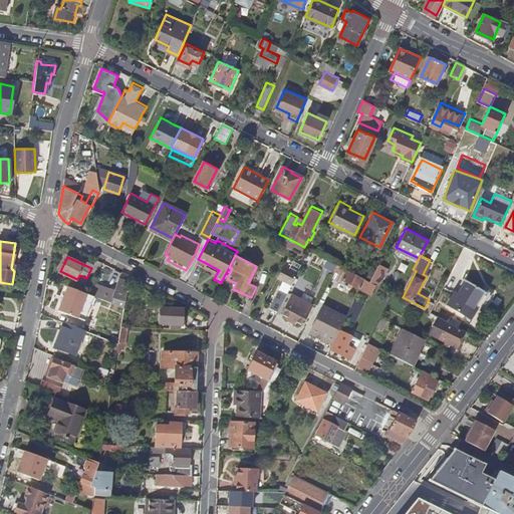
[(324,263),(322,261),(318,260),(316,259),(313,266),(320,270),(324,263)]
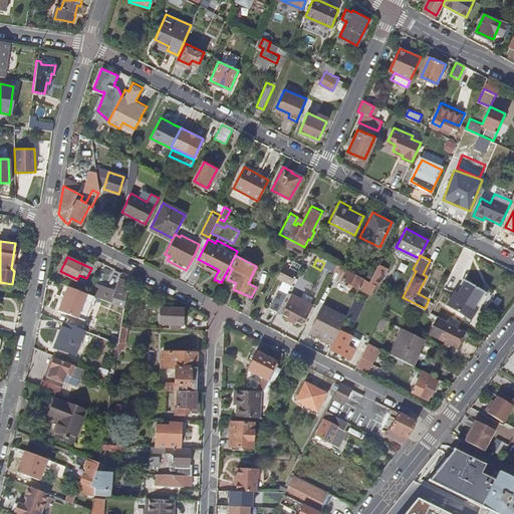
[(377,262),(370,276),(379,280),(387,267),(377,262)]
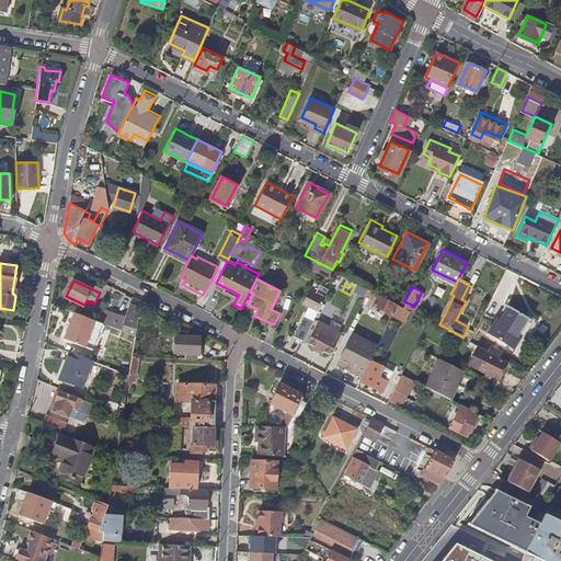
[(222,292),(237,298),(239,295),(225,287),(222,292)]
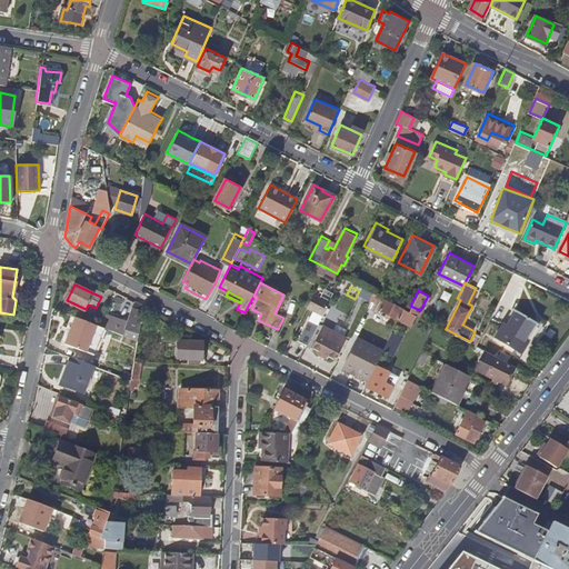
[(316,291),(309,303),(325,310),(330,299),(316,291)]
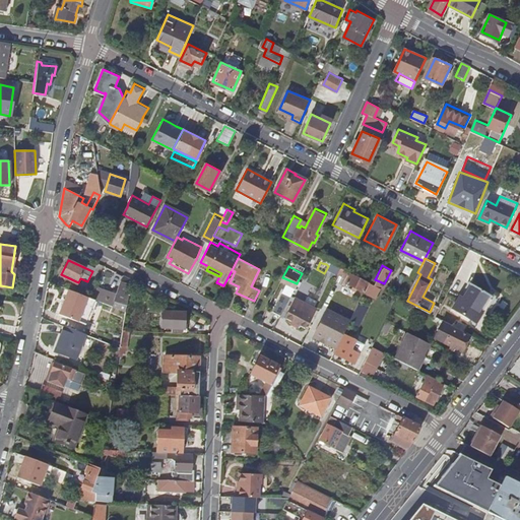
[(370,281),(342,267),(341,267),(336,276),(339,278),(341,276),(346,278),(345,281),(365,290),(370,281)]
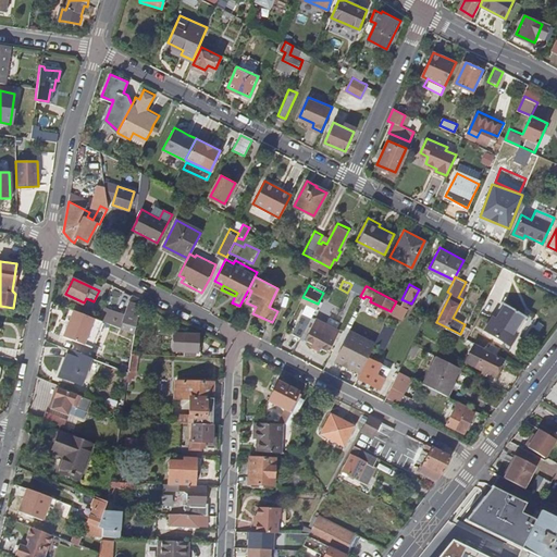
[(141,298),(133,295),(130,300),(125,314),(106,308),(101,320),(135,333),(141,298)]
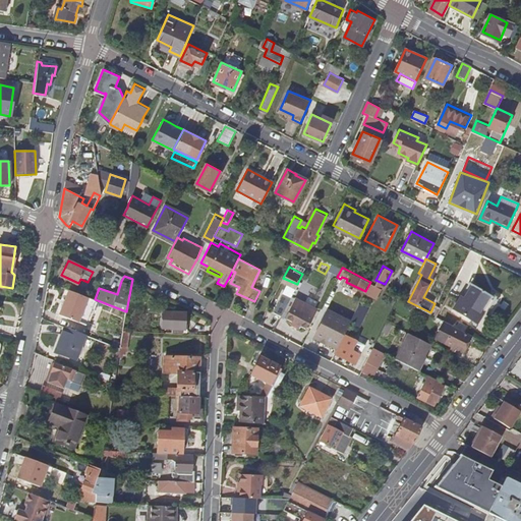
[(379,286),(370,282),(366,289),(375,293),(379,286)]
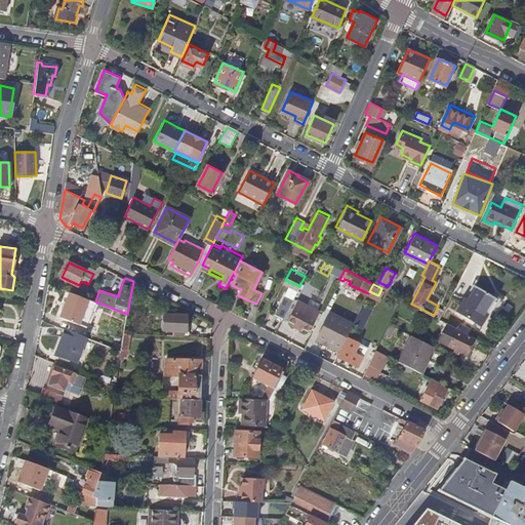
[(493,297),(477,287),(468,301),(465,299),(457,311),(480,326),(486,316),(483,313),(493,297)]
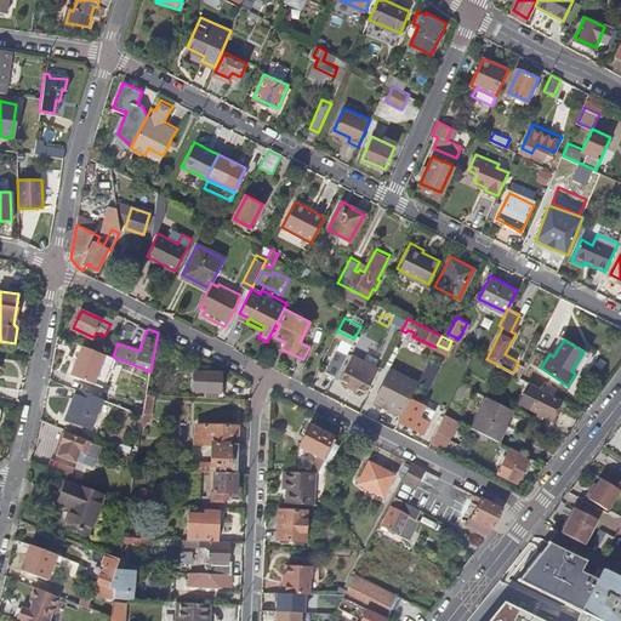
[(103,353),(81,345),(70,374),(92,382),(103,353)]
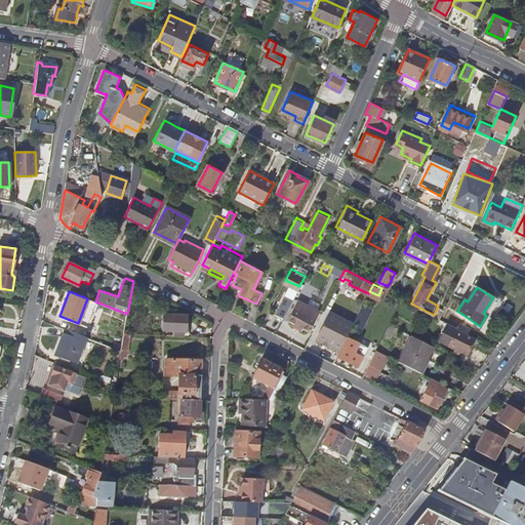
[(294,296),(294,295),(286,291),(276,314),(284,318),(294,296)]
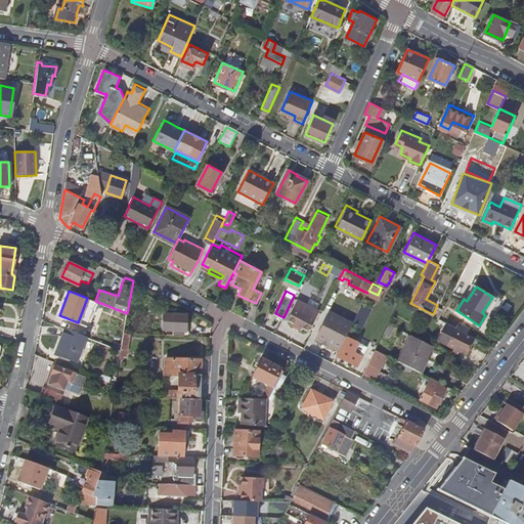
[(318,309),(294,296),(284,317),(308,330),(318,309)]
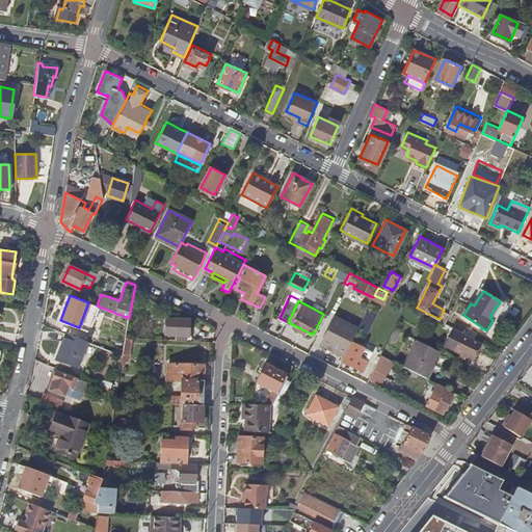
[(369,334),(378,314),(368,310),(358,328),(369,334)]
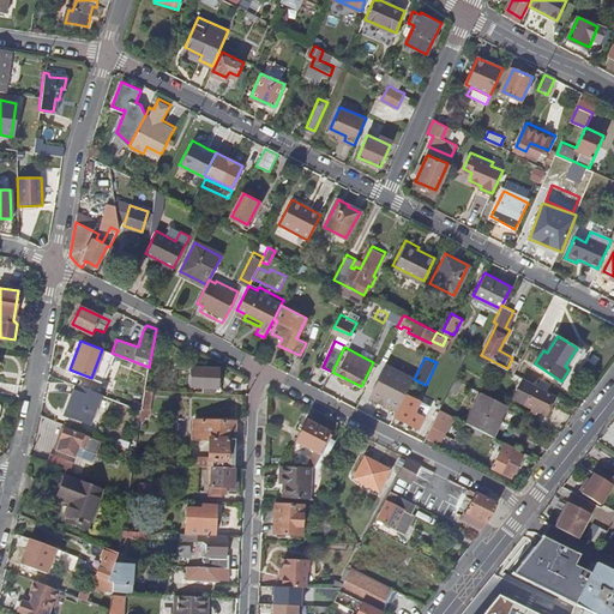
[(385,366),(371,395),(397,408),(405,392),(413,379),(385,366)]
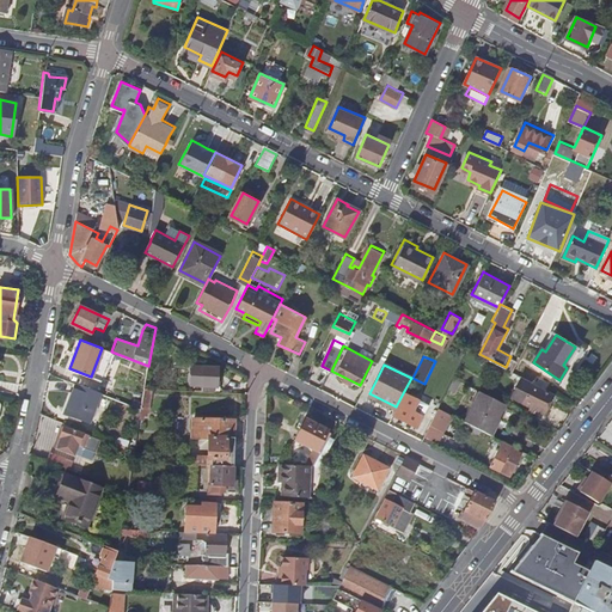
[(197,366),(196,385),(203,385),(222,386),(226,386),(226,367),(197,366)]
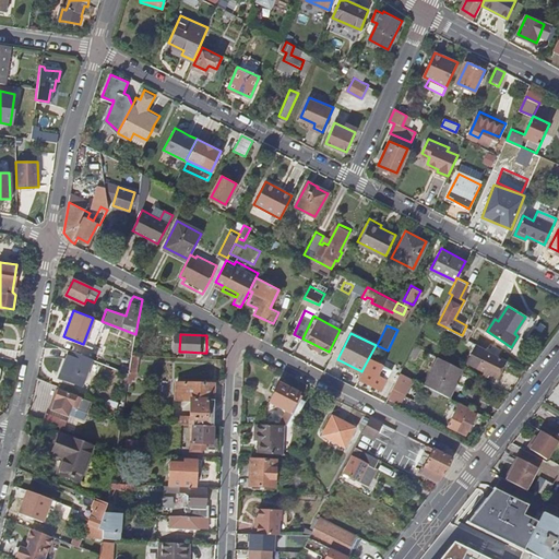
[(486,352),(476,346),(467,364),(498,379),(506,364),(485,354),(486,352)]
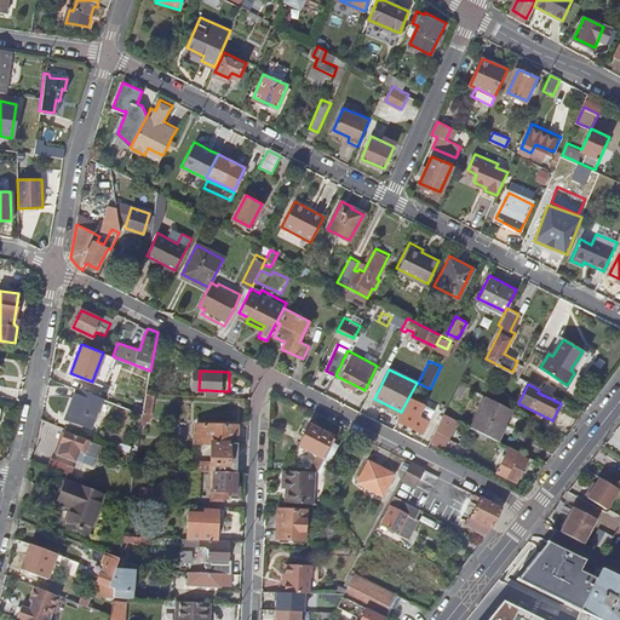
[(102,397),(76,388),(74,396),(69,395),(62,417),(91,426),(102,397)]
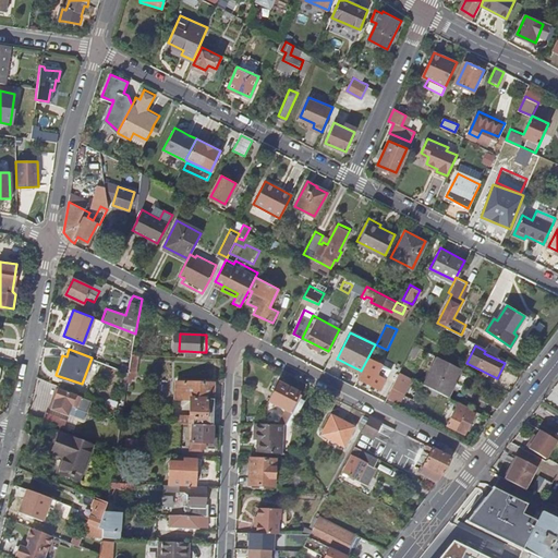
[(140,354),(132,353),(130,373),(129,378),(132,379),(132,376),(134,376),(135,372),(136,372),(140,354)]
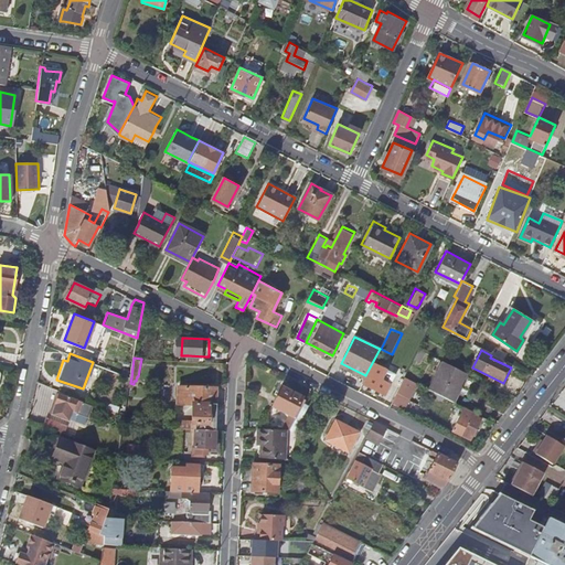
[(365,375),(362,383),(384,394),(390,383),(381,377),(386,368),(373,361),(365,375)]
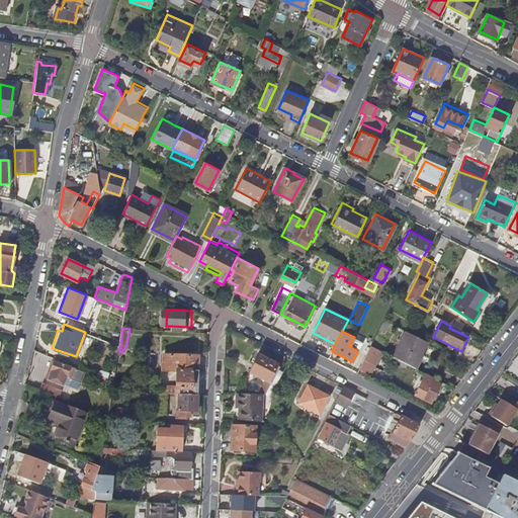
[(426,342),(407,332),(394,358),(413,367),(419,354),(420,354),(426,342)]
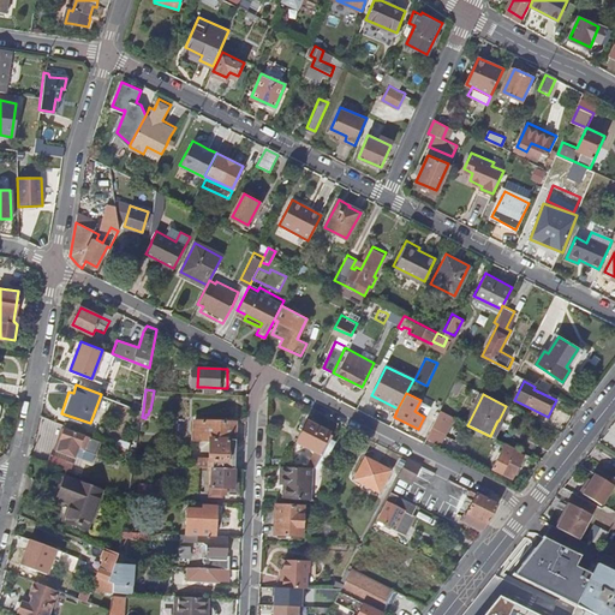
[(453,415),(440,408),(431,425),(445,431),(453,415)]
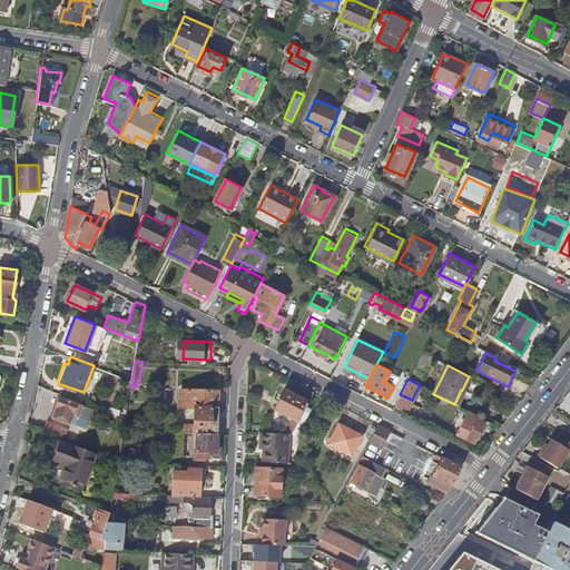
[(179,405),(217,406),(218,390),(186,389),(185,403),(180,402),(179,405)]
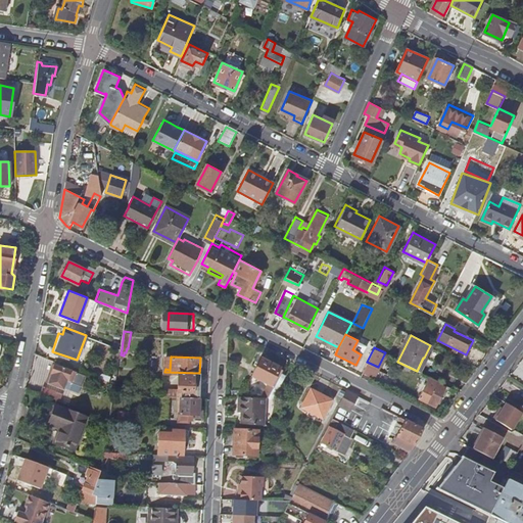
[(268,398),(283,371),(260,359),(251,377),(269,386),(263,398),(265,398),(268,398)]
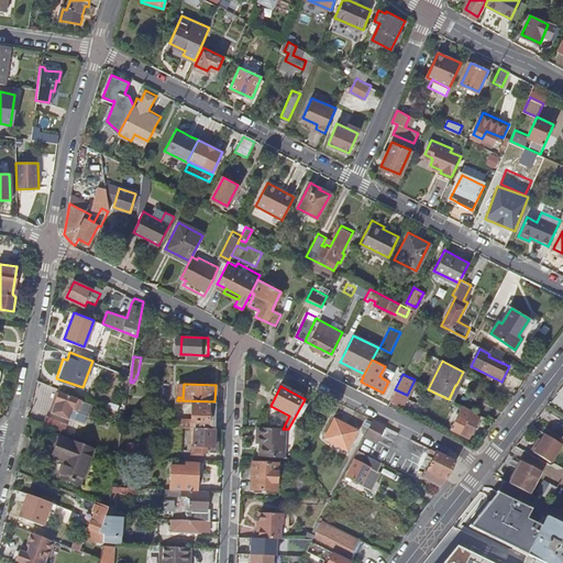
[(72,394),(54,387),(45,409),(63,416),(65,411),(70,414),(69,416),(78,420),(86,401),(70,395),(72,394)]
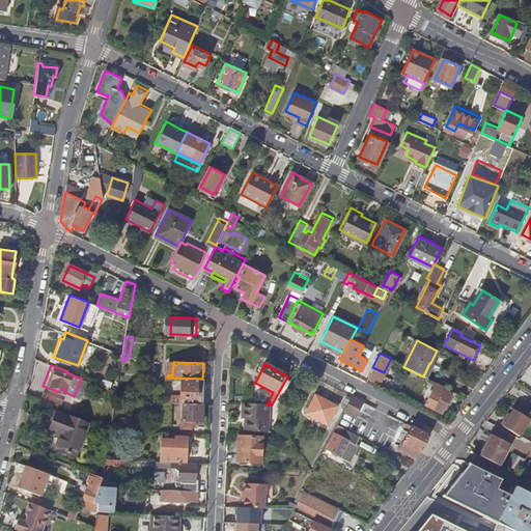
[(202,379),(167,378),(167,379),(183,380),(182,395),(167,394),(167,401),(184,402),(202,403),(203,396),(195,396),(196,387),(202,387),(202,379)]
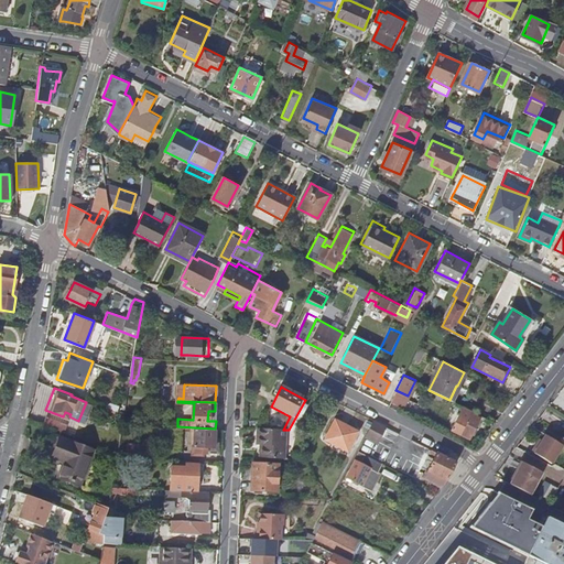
[(463,408),(451,431),(468,440),(479,418),(463,408)]
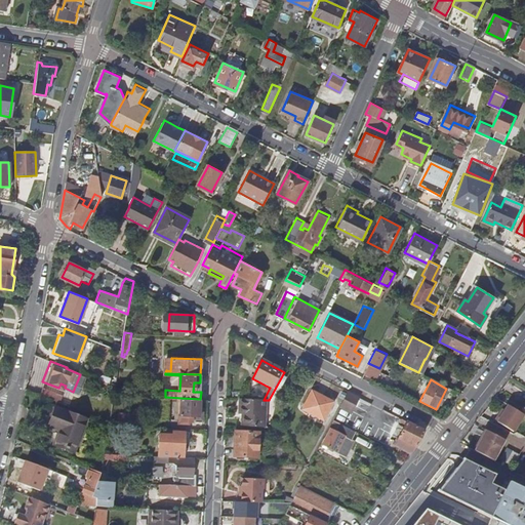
[(61,401),(64,395),(43,387),(41,394),(61,401)]
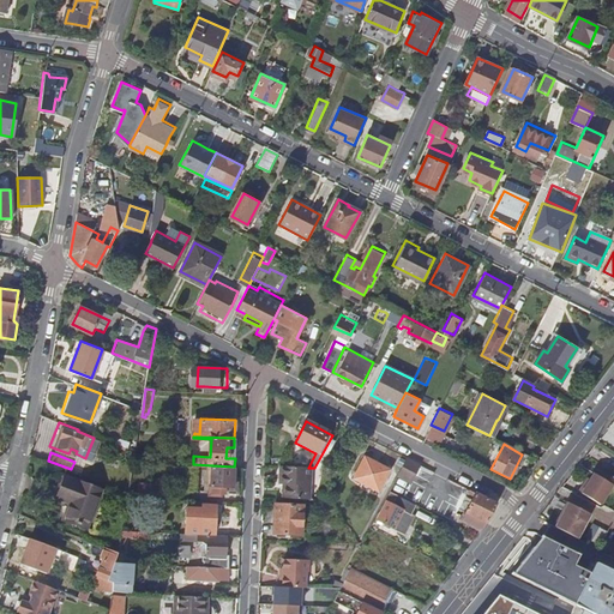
[(366,459),(355,481),(379,493),(390,471),(366,459)]
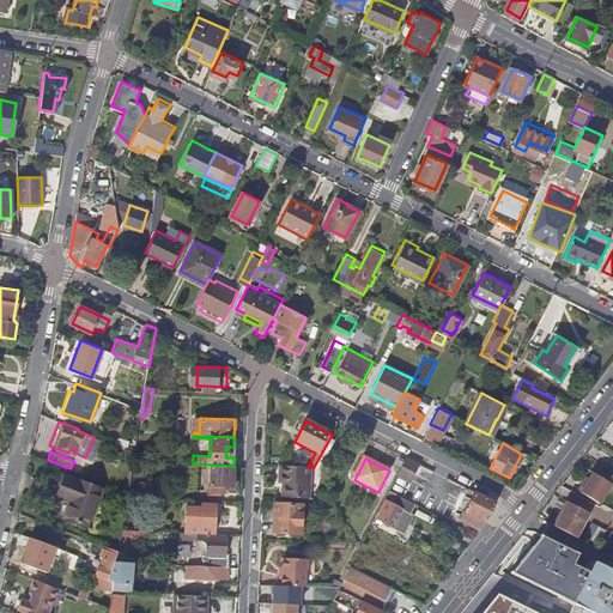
[(418,466),(406,460),(398,478),(408,484),(418,466)]
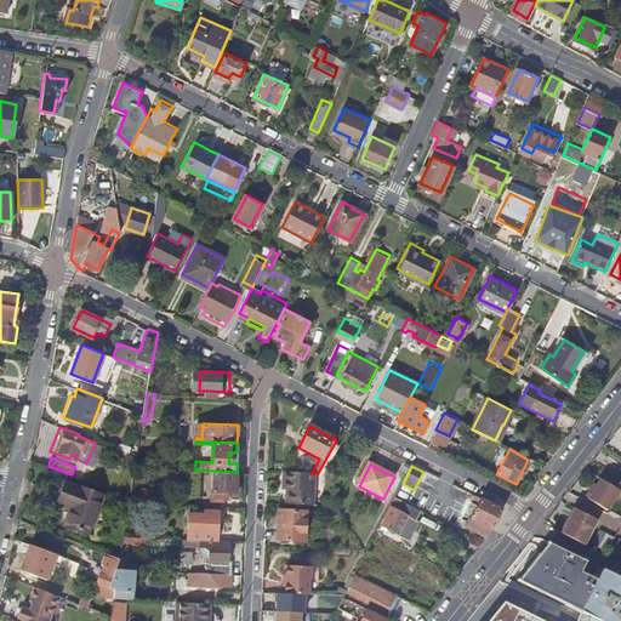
[(237,472),(215,471),(214,488),(216,488),(217,490),(216,491),(215,501),(228,501),(228,497),(239,497),(240,484),(237,484),(237,472)]
